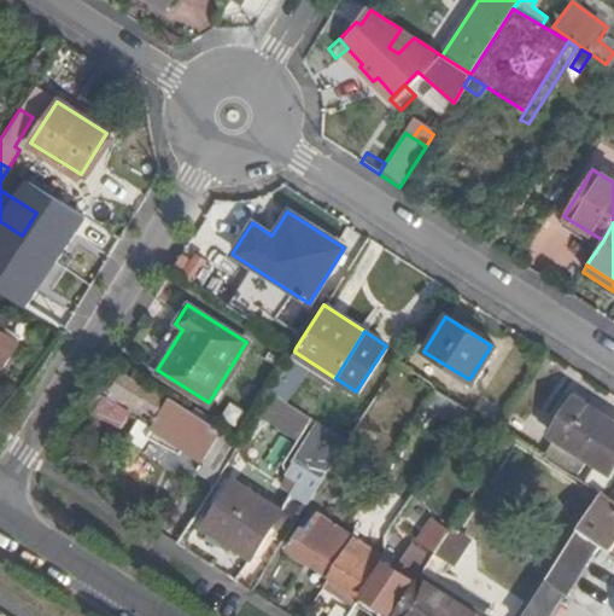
[(0,365),(1,366),(13,346),(0,337),(0,365)]
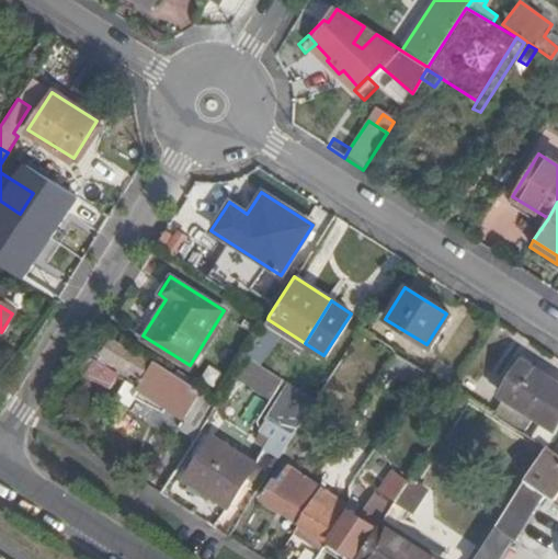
[(263,324),(245,354),(255,362),(274,330),(263,324)]
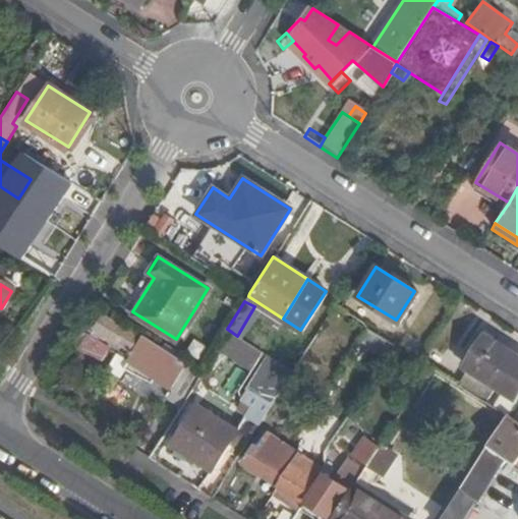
[(185,360),(107,312),(97,327),(122,343),(117,351),(130,359),(155,373),(170,384),(185,360)]
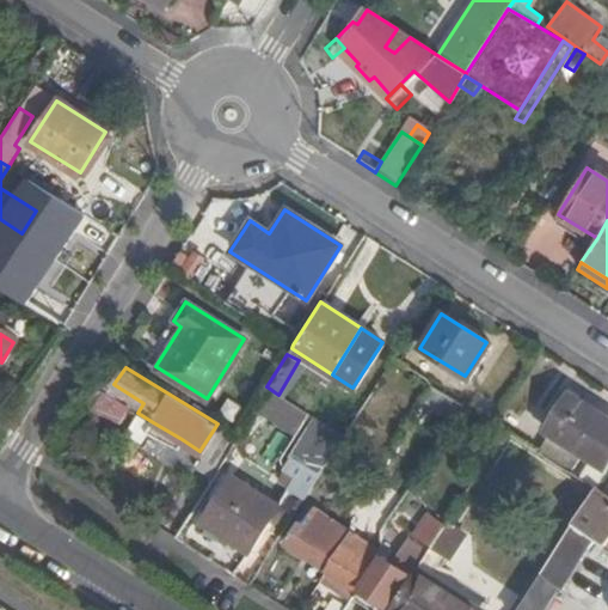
[(429,383),(421,395),(455,416),(462,404),(429,383)]
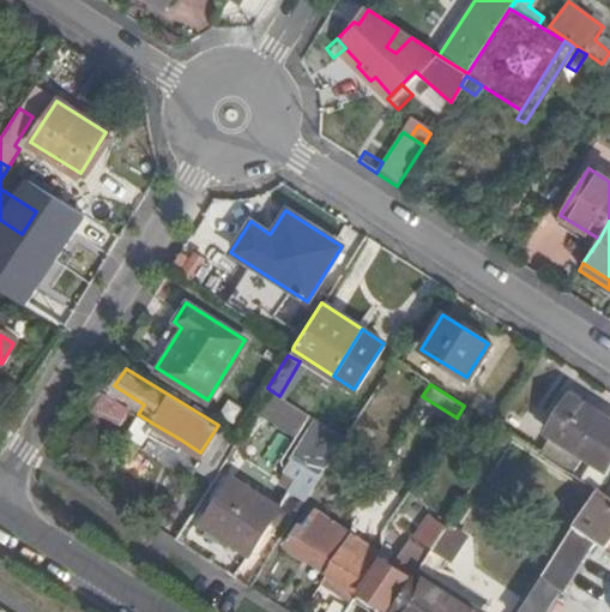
[(96,390),(89,411),(120,423),(127,401),(96,390)]
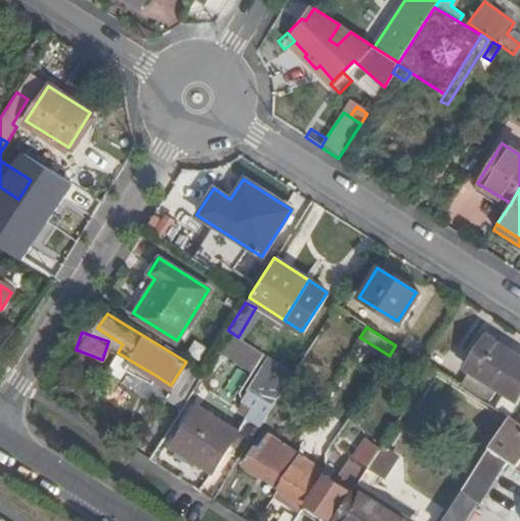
[(472,373),(462,387),(491,406),(501,391),(517,400),(519,395),(519,358),(486,336),(466,368),(472,373)]
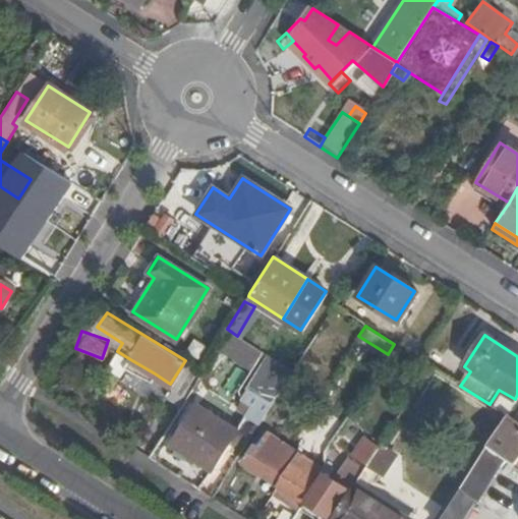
[(130,359),(117,351),(109,364),(122,372),(127,364),(130,359)]
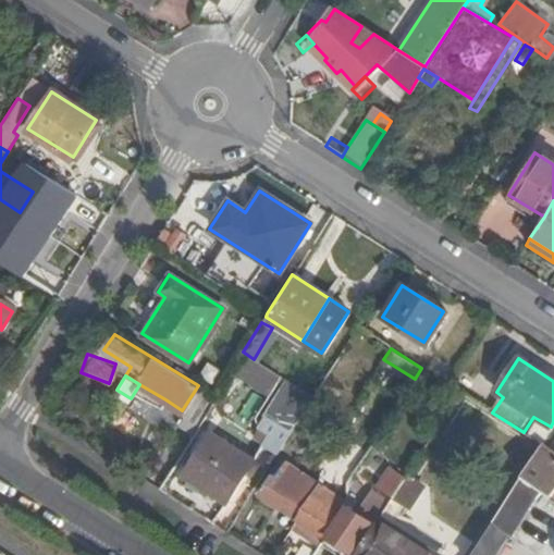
[(262,412),(290,430),(312,396),(283,378),(262,412)]
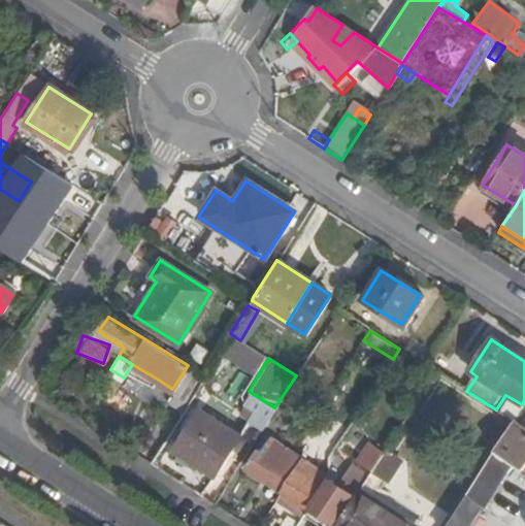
[(312,358),(300,375),(312,384),(324,365),(312,358)]
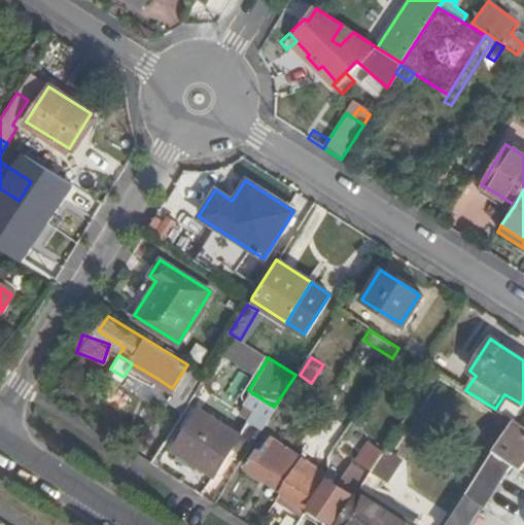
[(132,363),(129,369),(152,383),(156,378),(132,363)]
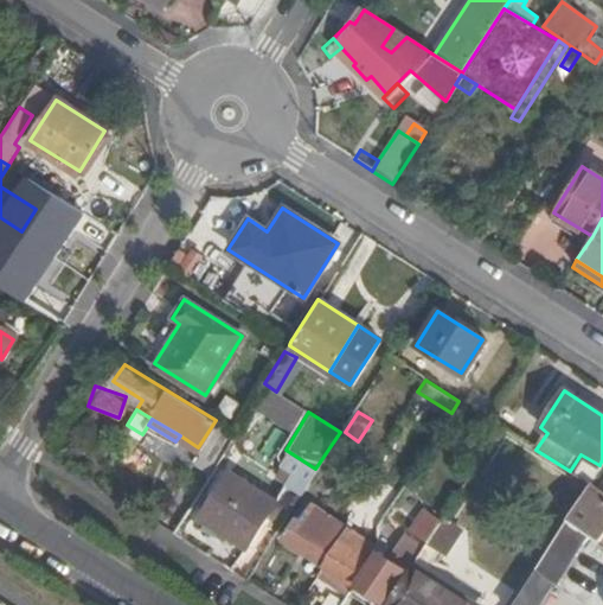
[(211,470),(235,432),(216,420),(198,447),(192,457),(211,470)]
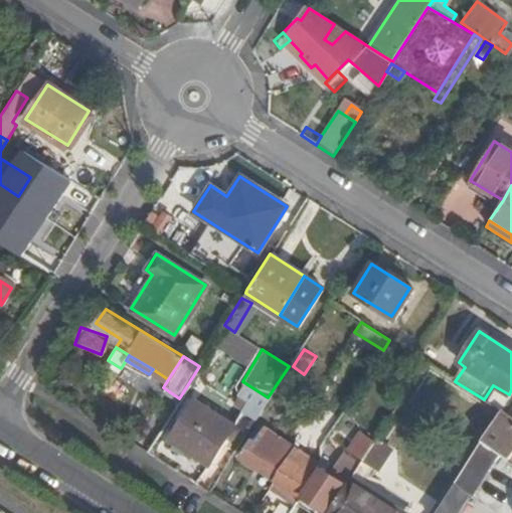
[(438,390),(415,375),(376,436),(400,450),(438,390)]
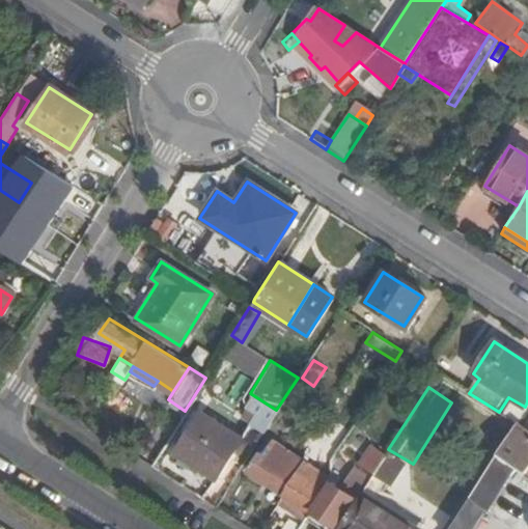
[(508,397),(499,412),(516,422),(525,407),(508,397)]
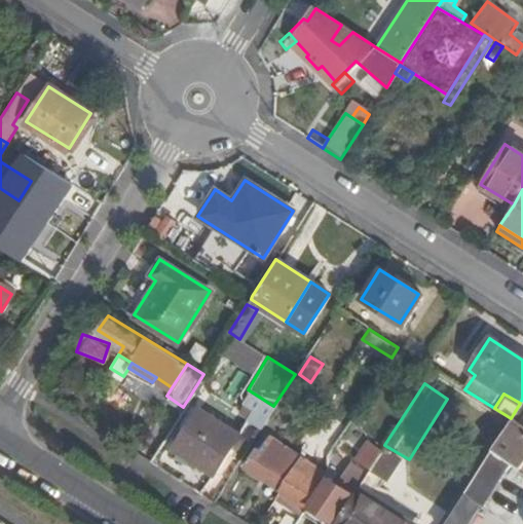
[(212,473),(236,435),(197,409),(173,447),(212,473)]
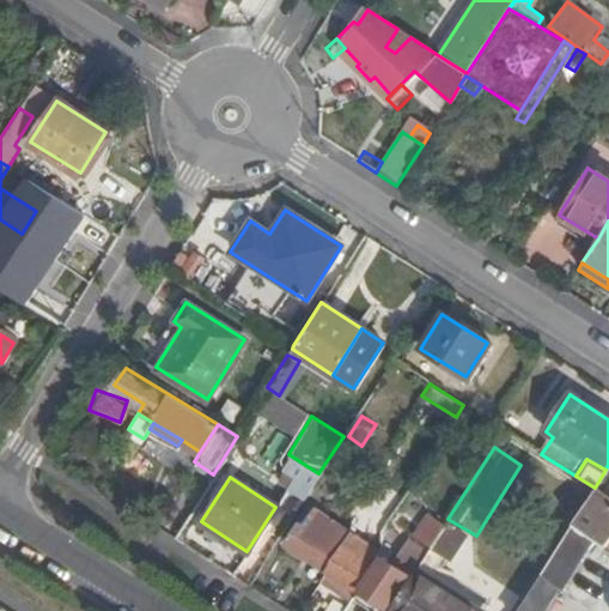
[(375,481),(359,503),(378,516),(394,494),(375,481)]
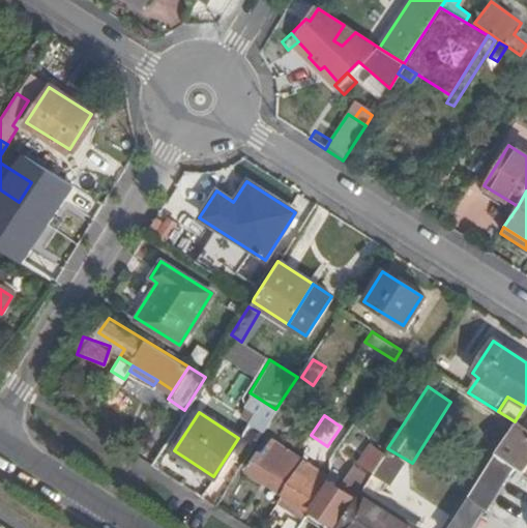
[(516,445),(524,432),(513,423),(504,437),(516,445)]
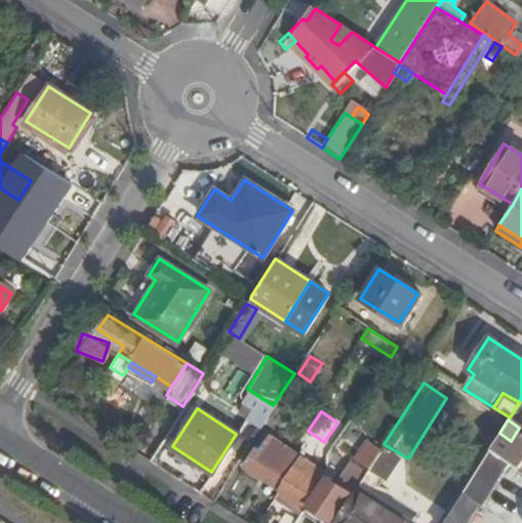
[(521,421),(519,428),(511,441),(499,433),(487,451),(508,465),(518,471),(521,473),(521,421)]
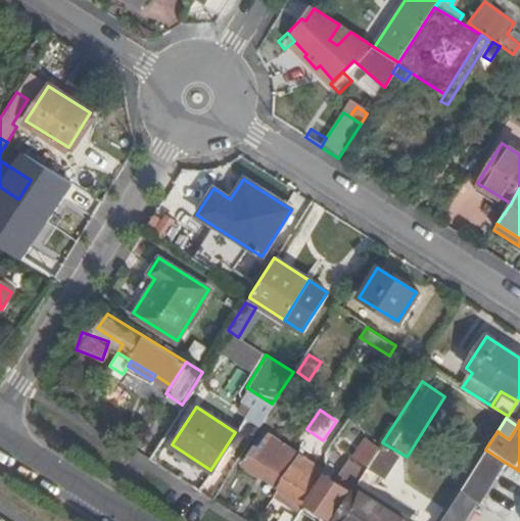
[(244,464),(277,484),(296,454),(297,452),(269,433),(262,443),(258,441),(244,464)]
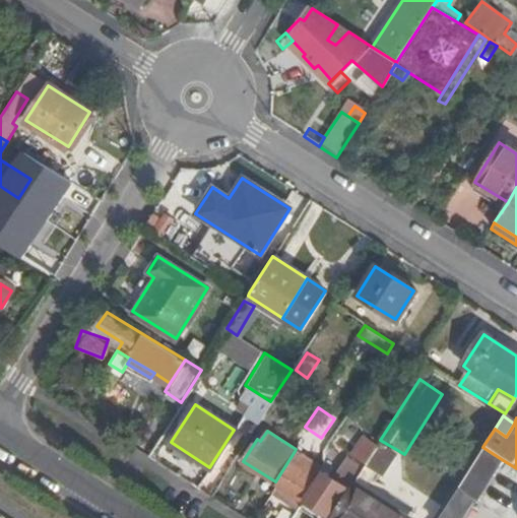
[(347,453),(365,464),(376,446),(360,435),(347,453)]
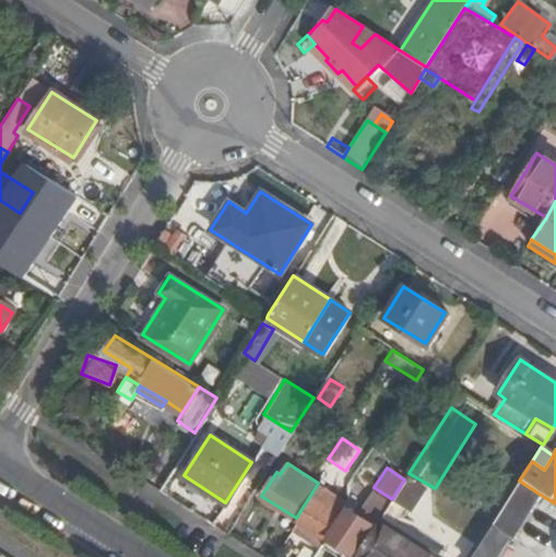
[(355,556),(354,556),(441,556),(397,528),(421,488),(404,480),(392,499),(374,526),(355,556)]
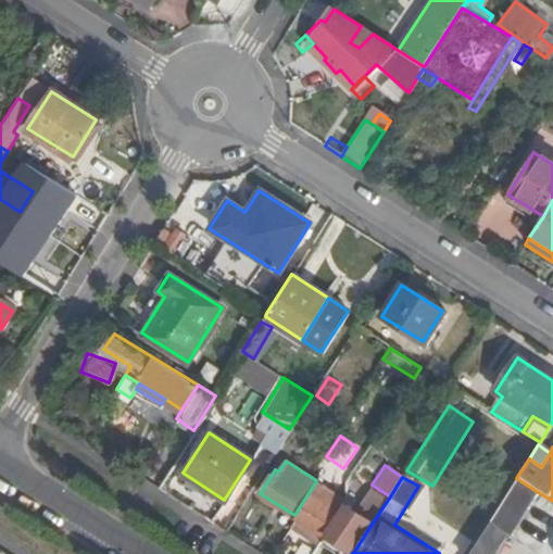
[(511,534),(538,492),(516,478),(467,553),(493,553),(506,533),(511,534)]
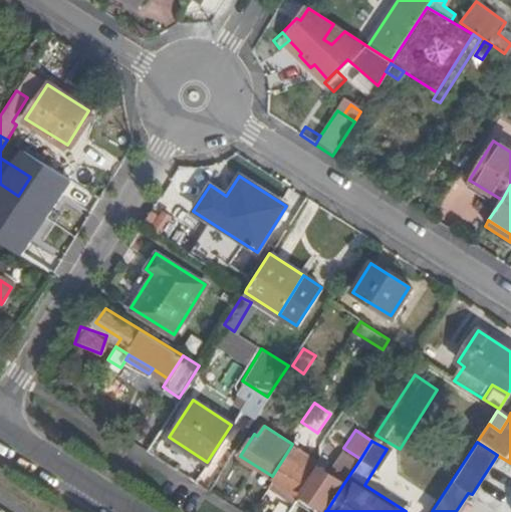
[(271,478),(298,494),(315,466),(317,462),(291,446),(272,476),(271,478)]
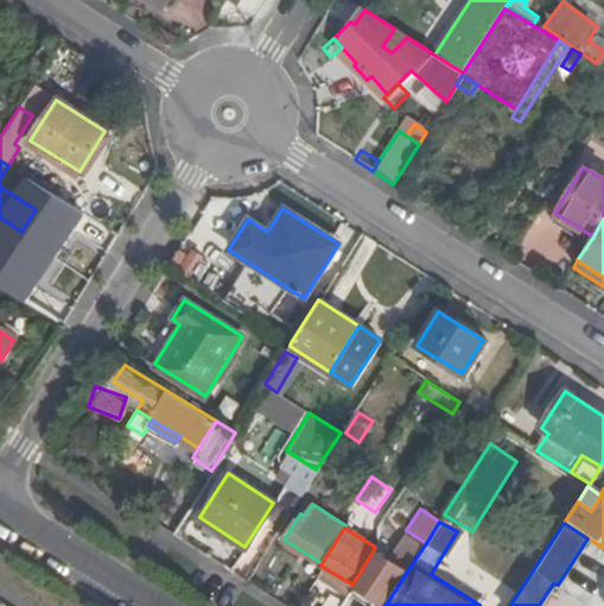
[(373,551),(353,585),(386,605),(406,573),(373,551)]
